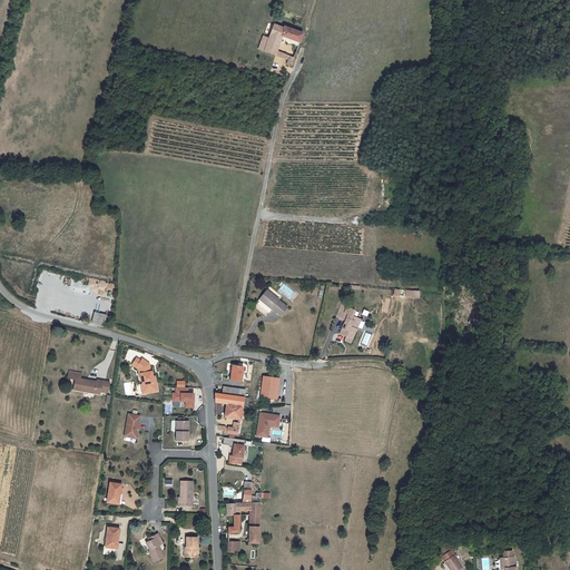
[(287,71),(291,62),(273,58),(273,55),(269,55),(273,43),(281,47),(281,43),(292,46),(294,39),(293,37),(275,32),(274,36),(267,33),(259,60),(285,67),(284,71),(287,71)]
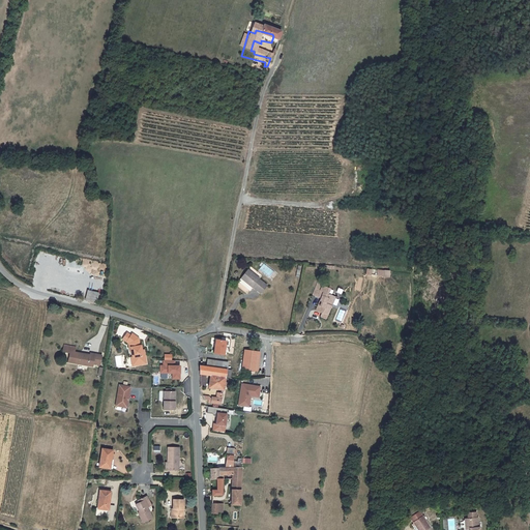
[(259,299),(265,291),(246,274),(239,283),(259,299)]
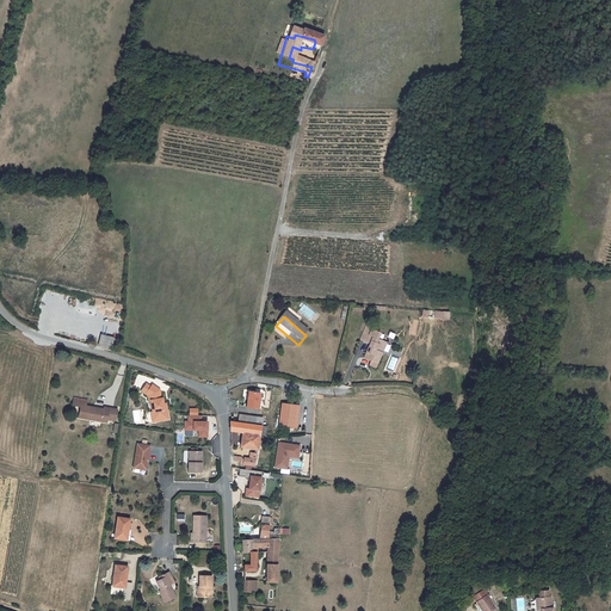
[(382,359),(387,350),(378,346),(377,351),(372,349),(375,345),(370,343),(374,335),(366,333),(360,349),(370,353),(369,356),(371,357),(369,362),(366,360),(364,368),(371,370),(372,369),(380,372),(384,360),(382,359)]
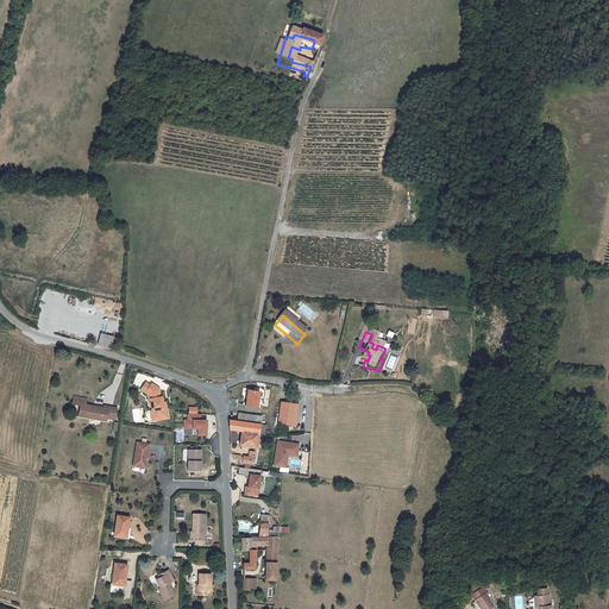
[(99,345),(112,347),(114,337),(101,333),(99,345)]
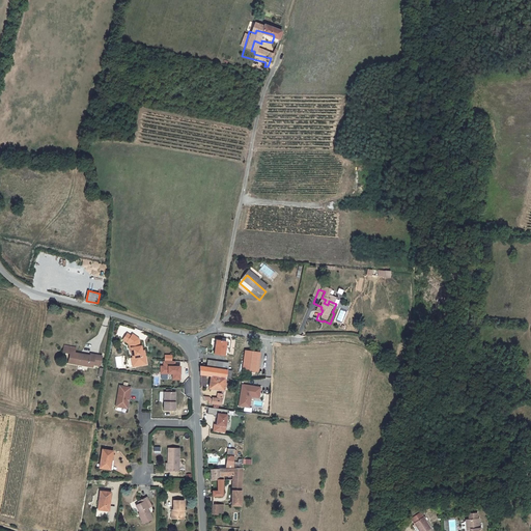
[(131,336),(127,342),(130,344),(130,348),(132,348),(132,353),(133,358),(135,358),(136,366),(147,364),(145,356),(143,356),(142,351),(141,346),(140,346),(139,339),(133,334),(131,336)]
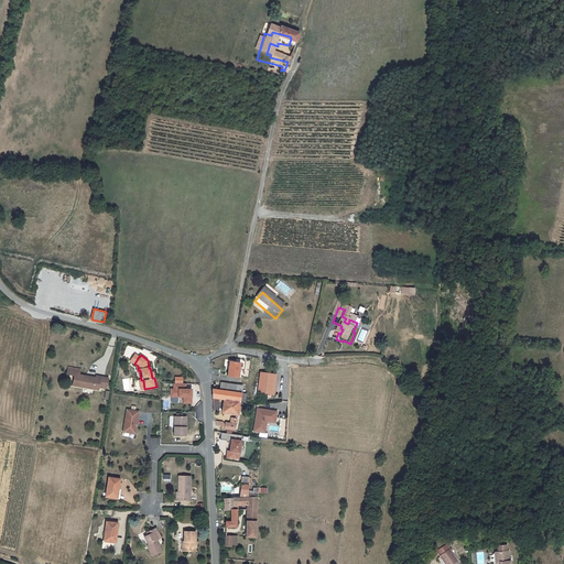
[(240,379),(242,362),(230,360),(228,377),(240,379)]
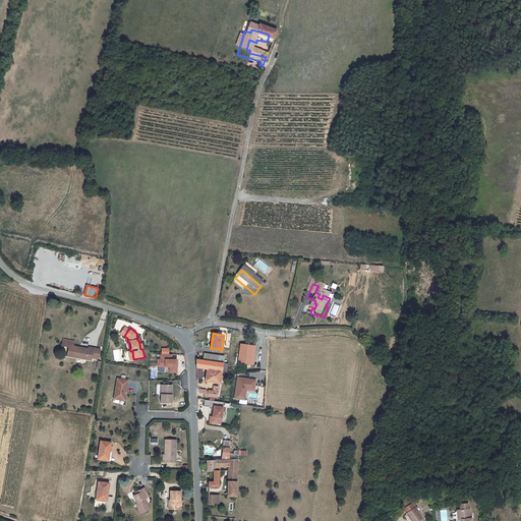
[(69,347),(67,356),(92,360),(93,357),(99,358),(101,349),(89,347),(89,349),(73,347),(74,341),(63,339),(62,346),(69,347)]
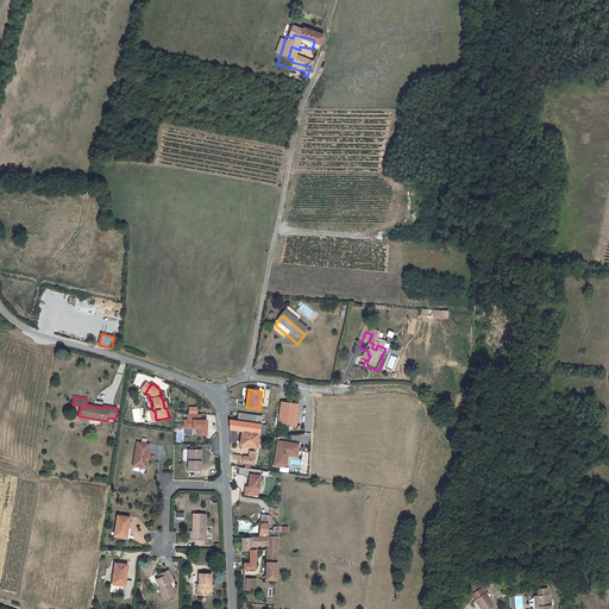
[(278,410),(276,433),(290,435),(294,413),(278,410)]
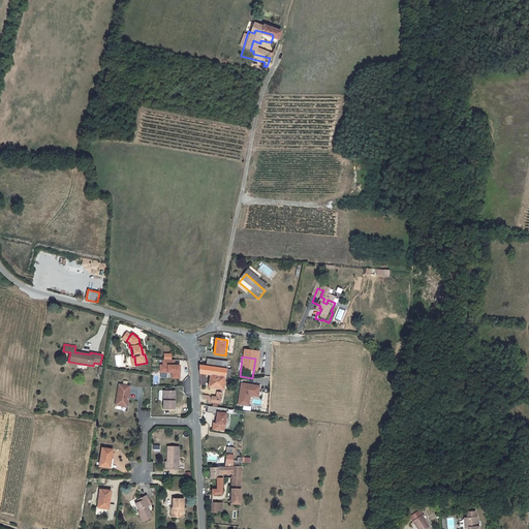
[(205,367),(204,373),(197,372),(197,380),(207,382),(206,395),(220,397),(221,393),(224,393),(224,390),(221,389),(222,385),(223,376),(225,369),(219,369),(205,367)]
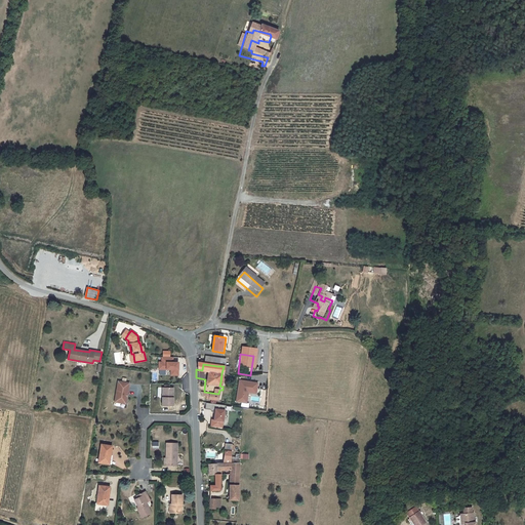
[(238,379),(236,402),(248,403),(249,393),(257,394),(258,381),(238,379)]
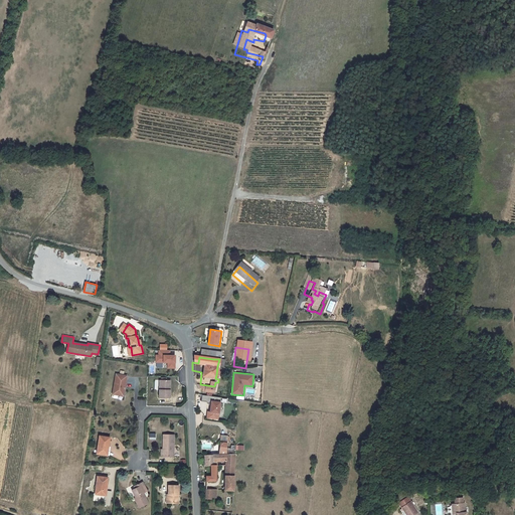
[(116,374),(113,394),(119,395),(120,393),(124,393),(125,389),(124,389),(124,386),(125,386),(127,376),(116,374)]
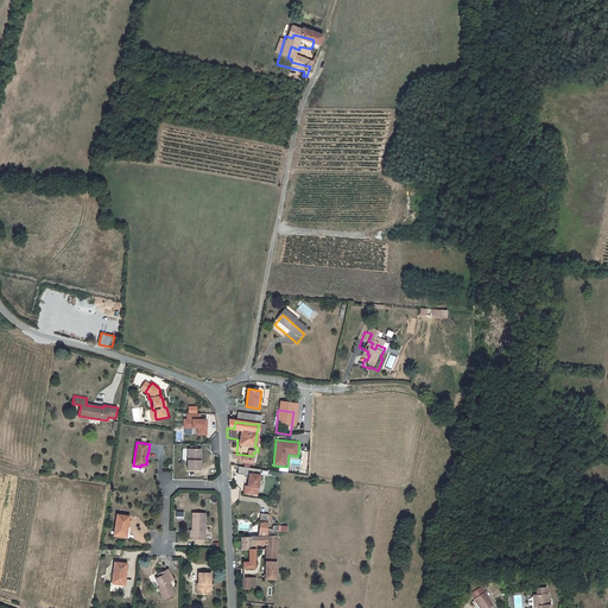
[(189,450),(189,470),(202,470),(202,450),(189,450)]
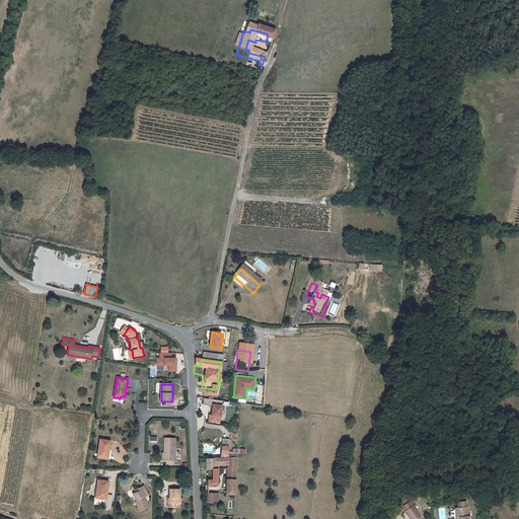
[(215,393),(206,392),(205,401),(214,403),(215,393)]
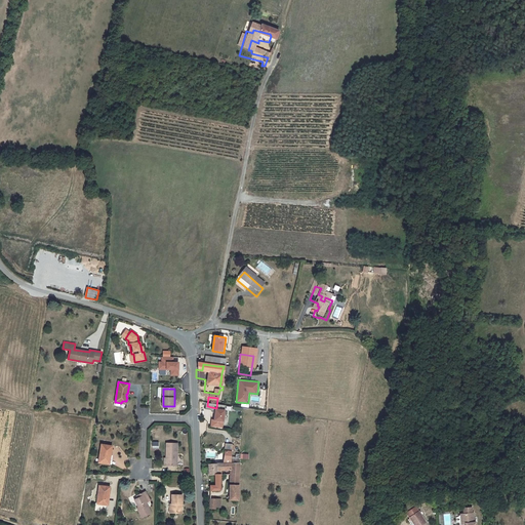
[(107,463),(109,453),(111,453),(112,445),(101,443),(98,461),(107,463)]
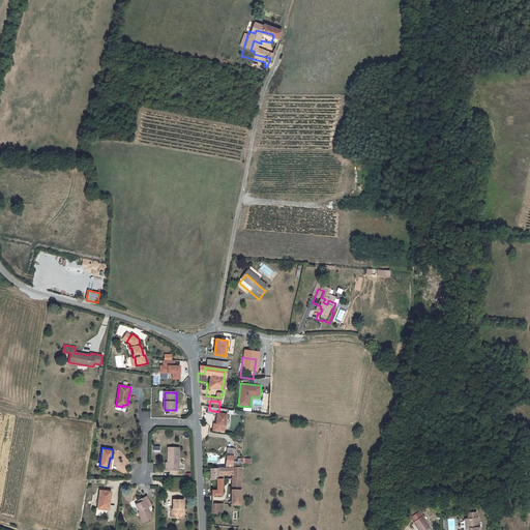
[(178,447),(168,447),(168,461),(168,470),(179,470),(178,447)]
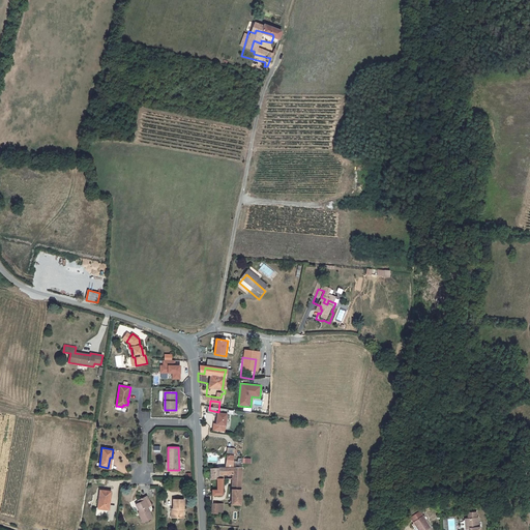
[(221,473),(233,473),(233,466),(233,463),(233,453),(223,453),(223,458),(225,459),(225,466),(221,466),(221,473)]
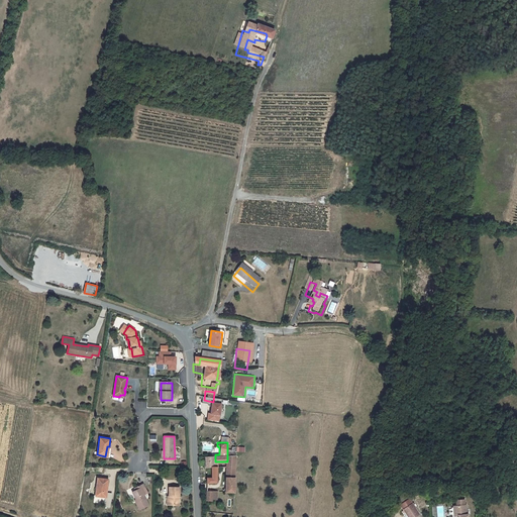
[(215,482),(215,461),(215,454),(205,454),(205,467),(210,466),(210,476),(207,476),(206,482),(215,482)]
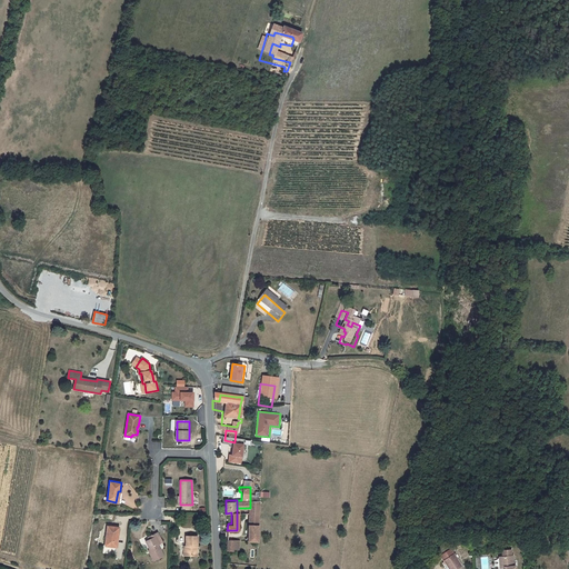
[(259,541),(259,500),(250,500),(250,508),(250,513),(249,541),(259,541)]
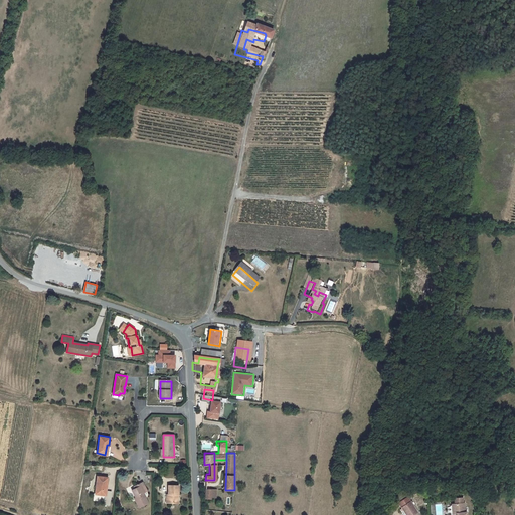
[(96,484),(98,484),(97,494),(106,495),(108,477),(97,476),(96,484)]
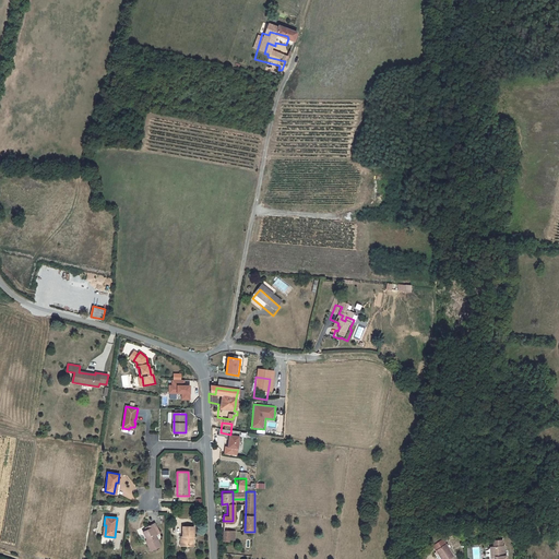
[(151,527),(145,530),(142,532),(147,542),(146,543),(151,550),(161,546),(155,535),(159,533),(153,523),(150,524),(151,527)]
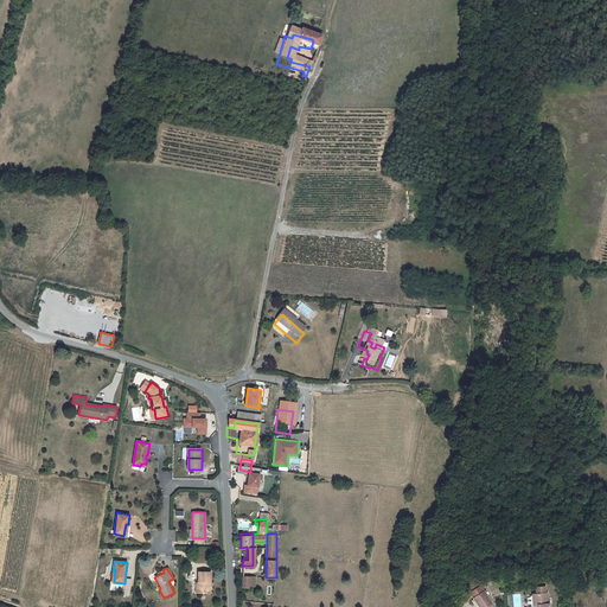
[(210,573),(198,573),(198,583),(196,583),(196,593),(210,593),(210,573)]
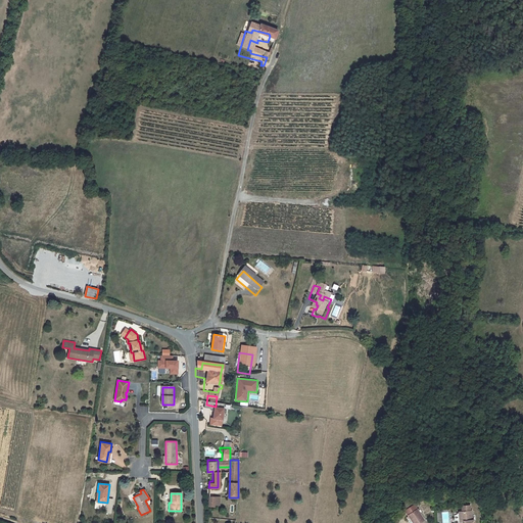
[(219,495),(209,495),(208,506),(219,506),(219,495)]
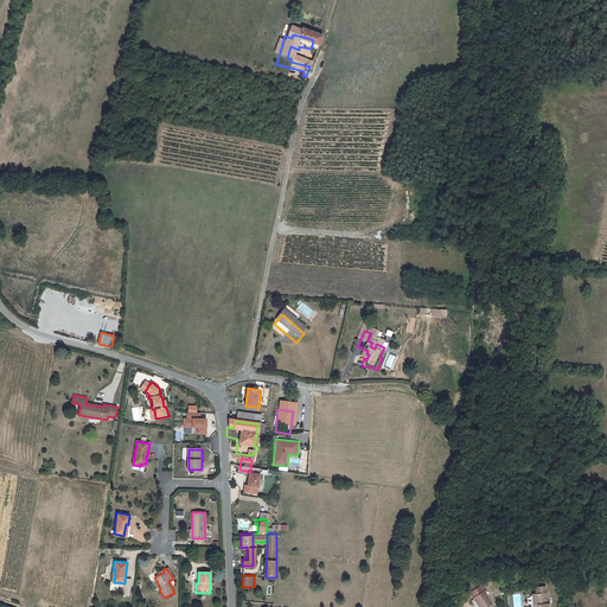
[(480,587),(470,594),(478,606),(489,606),(492,605),(480,587)]
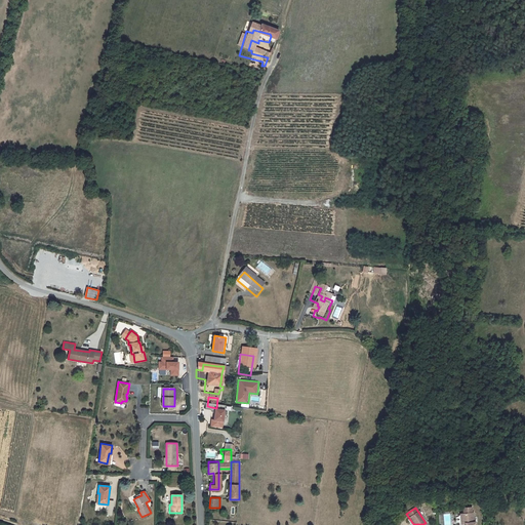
[(462,515),(463,524),(465,524),(475,524),(474,524),(474,515),(472,515),(472,509),(463,510),(463,515),(462,515)]
